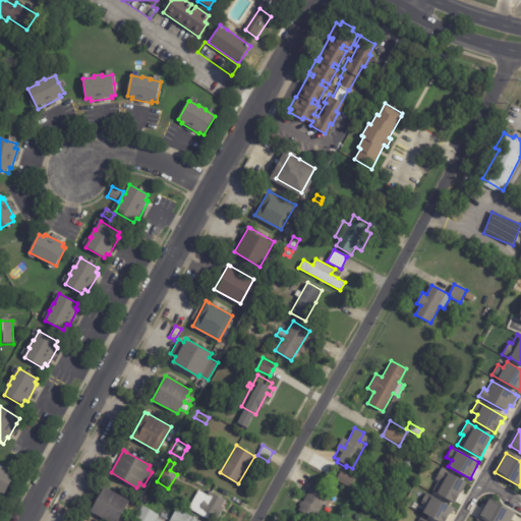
[(0,466),(6,470),(5,471),(14,477),(4,495),(0,491),(0,466)]
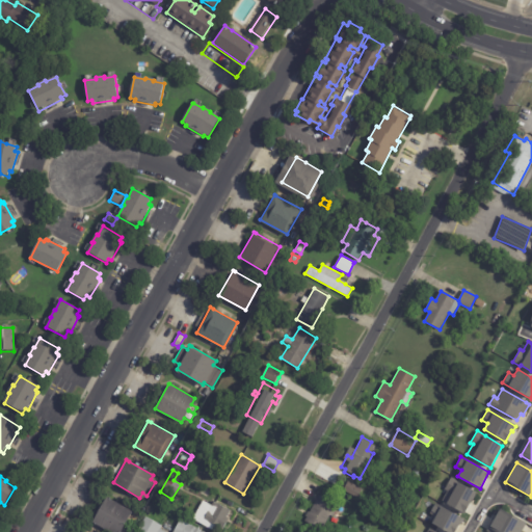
[(451,477),(461,482),(460,483),(476,491),(463,513),(441,500),(447,490),(444,489),(451,477)]
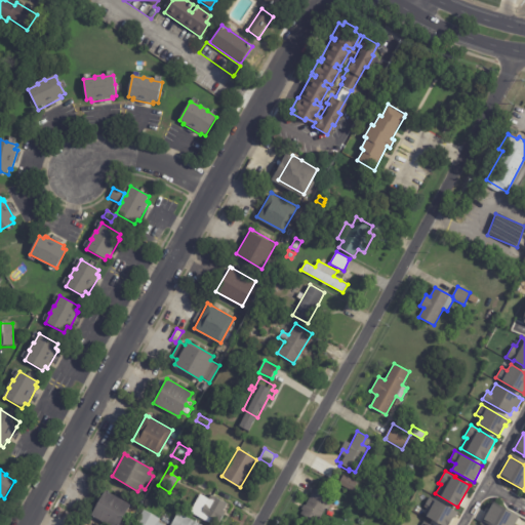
[(338,483),(344,475),(358,482),(353,491),(338,483)]
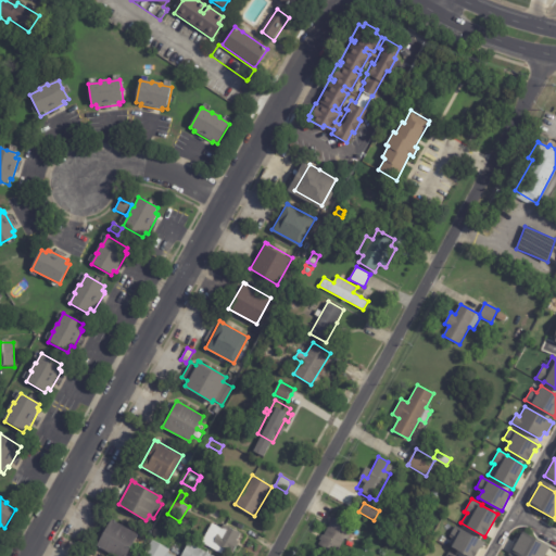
[(352,528),(354,530),(348,540),(345,539),(336,554),(318,544),(321,540),(319,539),(321,534),(323,535),(333,518),(352,528)]
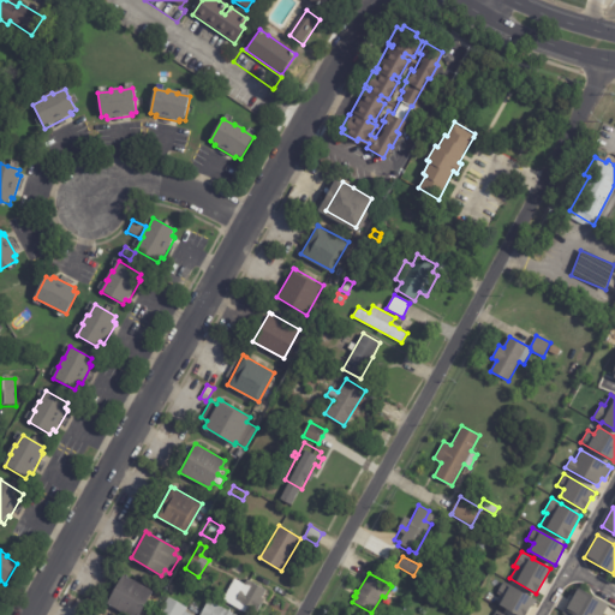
[(135,580),(154,591),(139,614),(129,614),(108,603),(125,574),(135,580)]
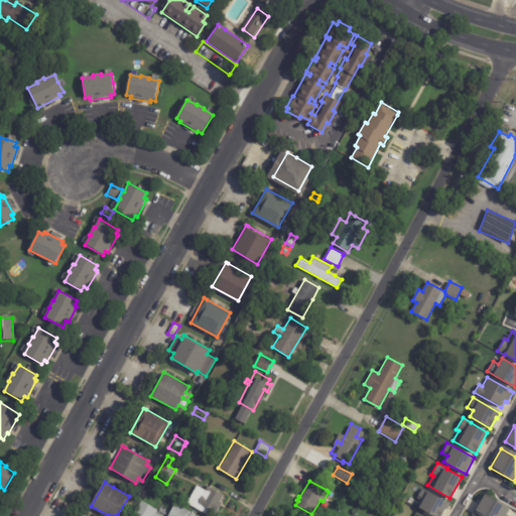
[(215,491),(224,496),(219,503),(221,505),(216,514),(213,512),(210,515),(208,515),(187,504),(198,487),(207,492),(209,488),(215,491)]
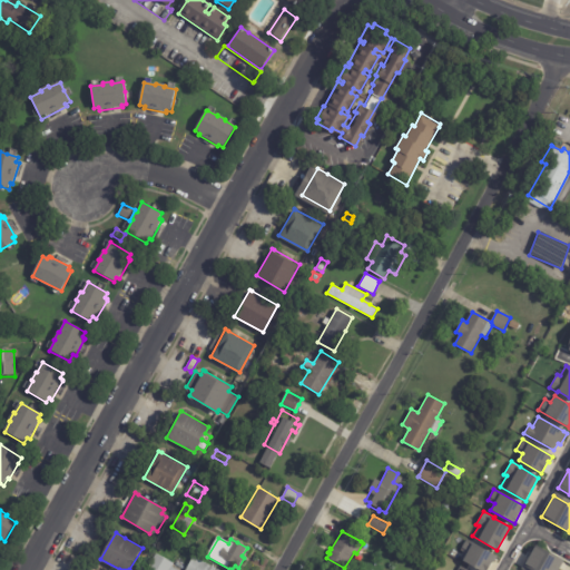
[(465,539),(498,557),(493,563),(491,561),(487,569),(481,569),(463,560),(467,553),(460,550),(465,539)]
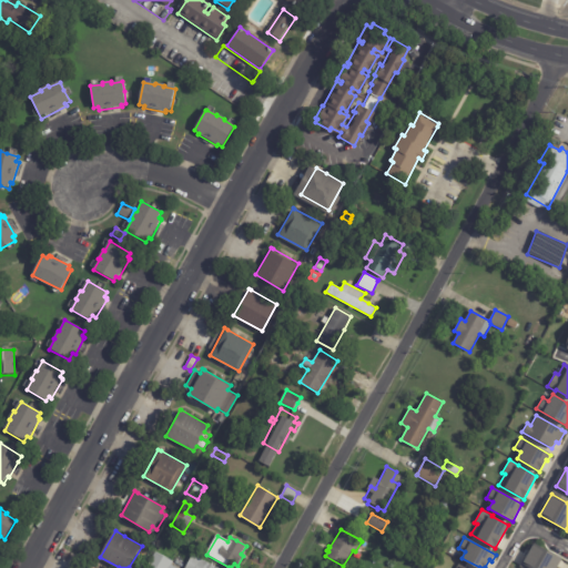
[(534,544),(561,559),(557,567),(519,567),(518,567),(526,554),(527,555),(534,544)]
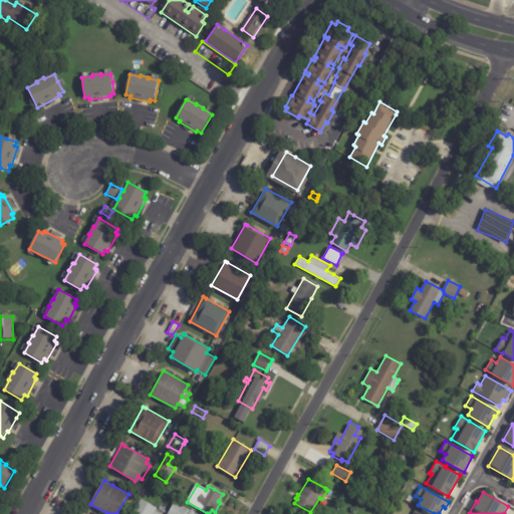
[(155,511),(160,513),(136,513),(133,512),(141,499),(156,508),(154,511),(155,511)]
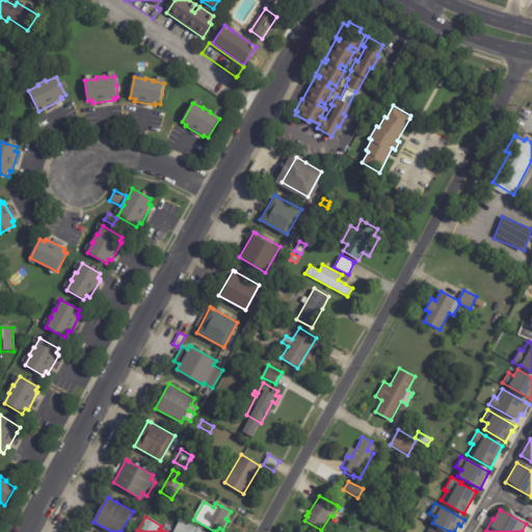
[(173,531),(180,519),(205,531),(173,531)]
